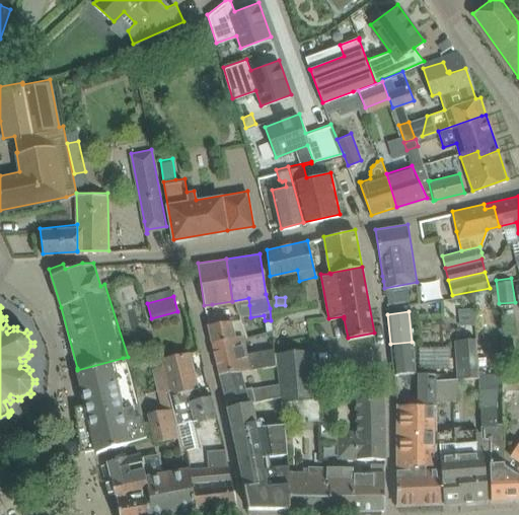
[(276,363),(274,351),(274,348),(246,352),(242,334),(245,333),(240,317),(231,319),(208,323),(219,372),(241,369),(242,371),(276,366),(276,363)]
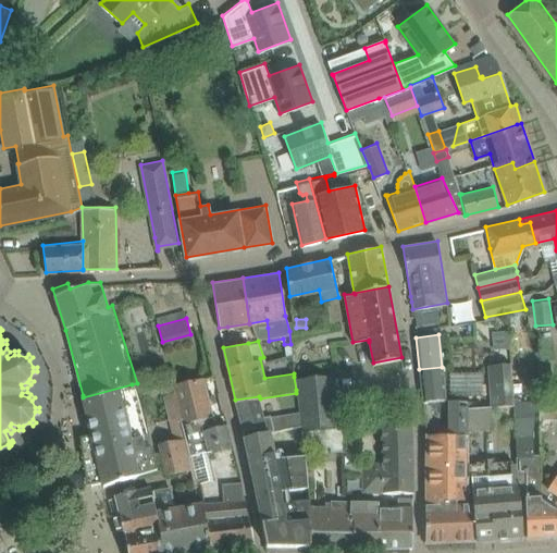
[(508,361),(493,361),(495,404),(510,403),(508,361)]
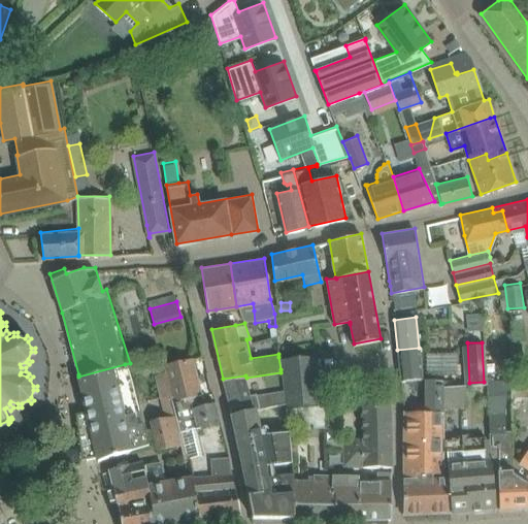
[(419,348),(397,350),(401,380),(422,378),(419,348)]
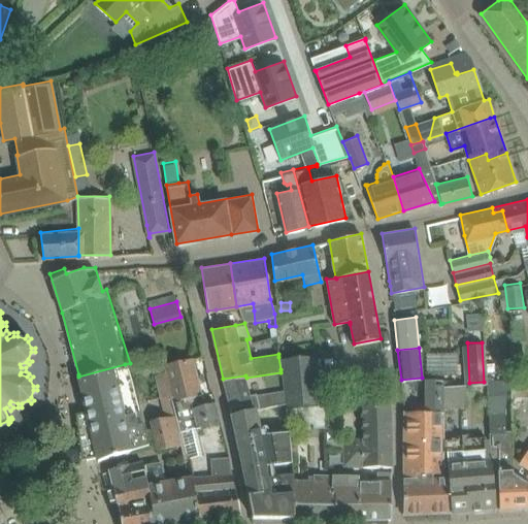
[(294,356),(278,357),(281,369),(281,372),(282,389),(283,391),(283,399),(284,407),(311,404),(320,403),(315,354),(294,356)]
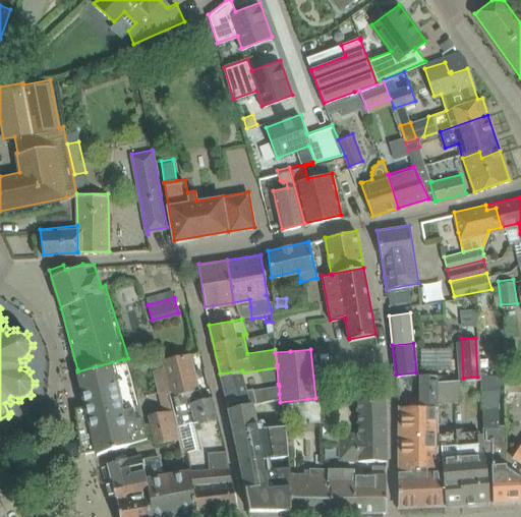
[(181,448),(189,469),(197,513),(197,514),(198,513),(237,510),(228,469),(226,451),(213,396),(201,399),(190,351),(160,357),(162,364),(151,367),(161,411),(150,413),(157,443),(178,437),(181,448)]
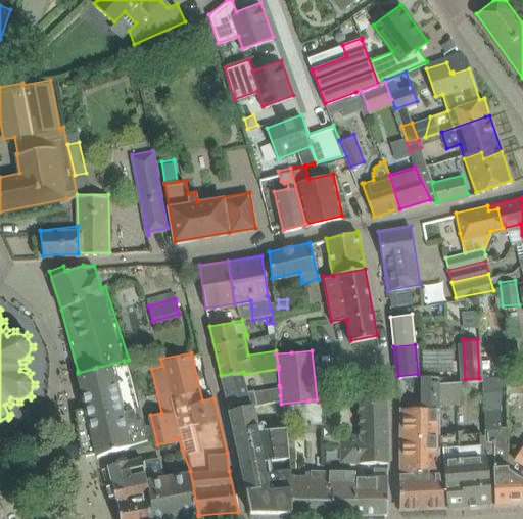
[(124,361),(78,373),(78,374),(97,455),(147,439),(132,375),(128,376),(124,361)]
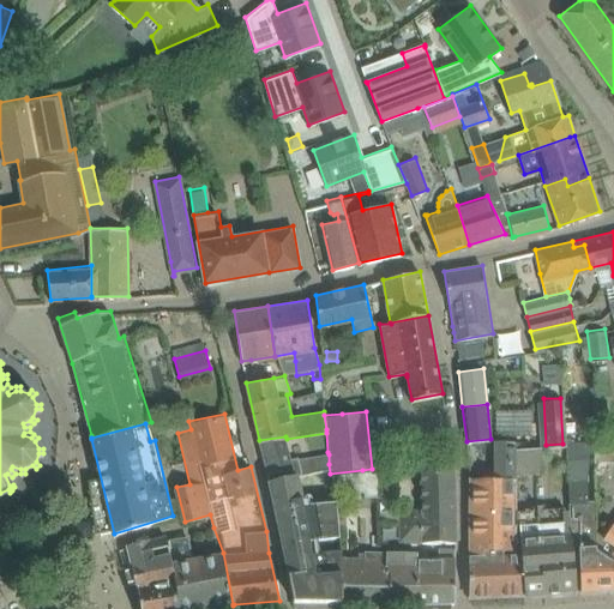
[(286,436),(259,440),(269,480),(302,471),(298,457),(298,454),(290,456),(287,439),(286,436)]
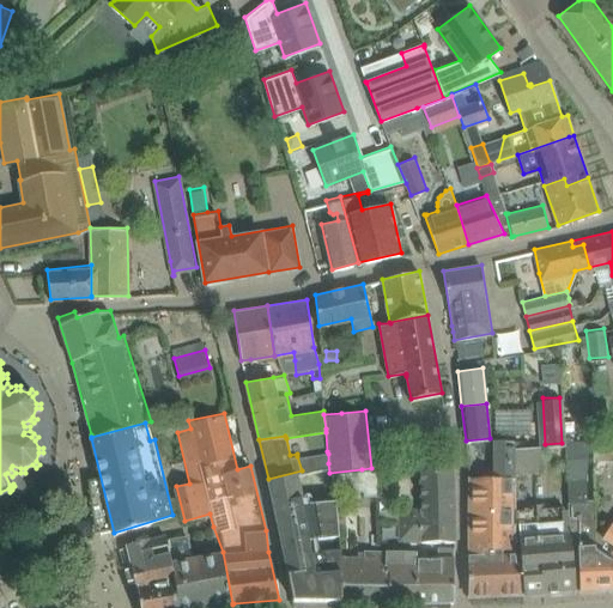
[(587,456),(584,437),(565,439),(566,457),(587,456)]
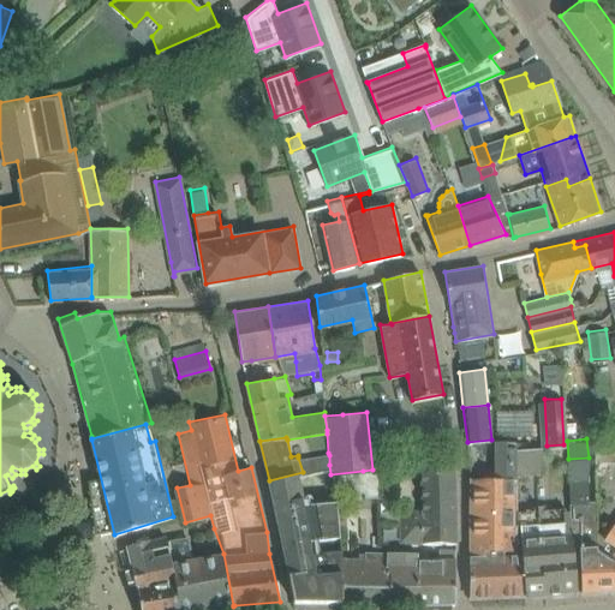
[(517,471),(517,447),(517,440),(496,441),(497,478),(470,478),(470,598),(526,596),(520,524),(517,524),(517,509),(518,477),(517,477),(517,471)]
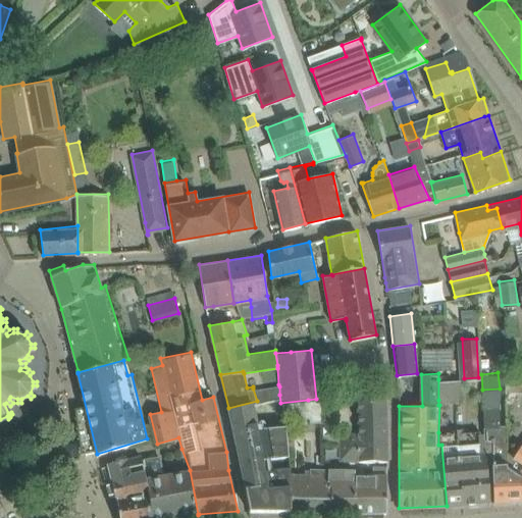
[(521,374),(505,374),(505,391),(521,391),(521,374)]
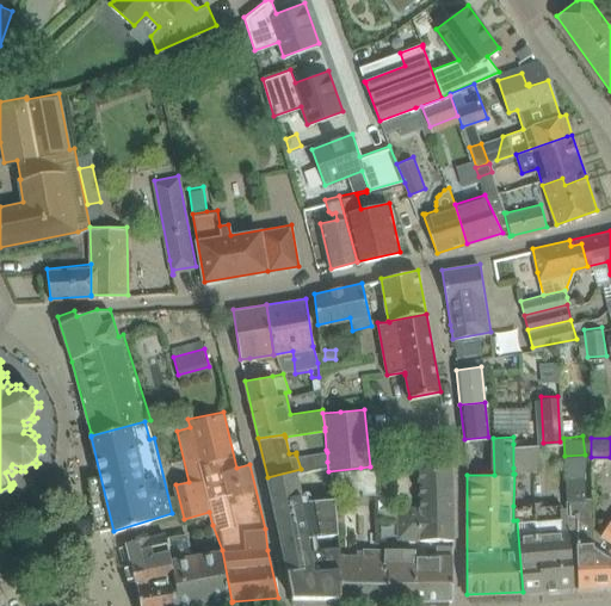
[(539,443),(513,444),(513,468),(541,467),(539,443)]
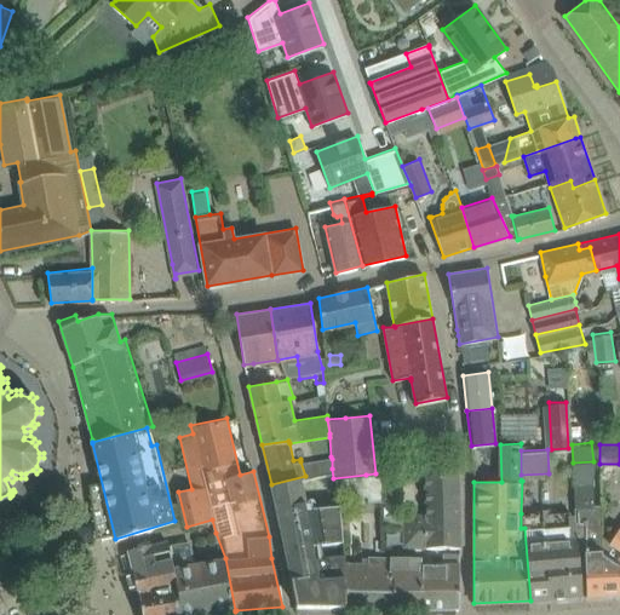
[(332,459),(331,457),(300,461),(305,476),(314,473),(332,469),(332,459)]
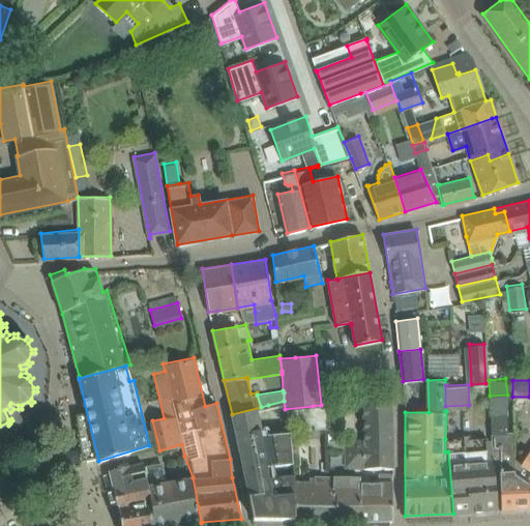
[(345,465),(365,467),(392,467),(391,404),(363,405),(364,441),(346,439),(345,465)]
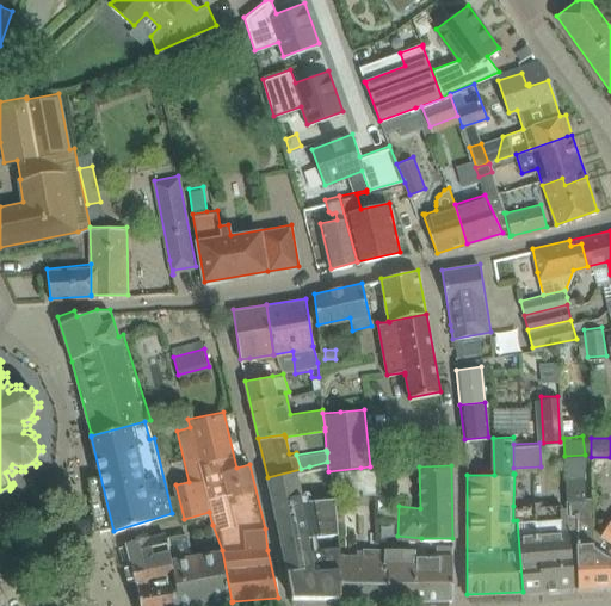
[(370,467),(360,468),(362,493),(377,492),(376,474),(376,469),(370,469),(370,467)]
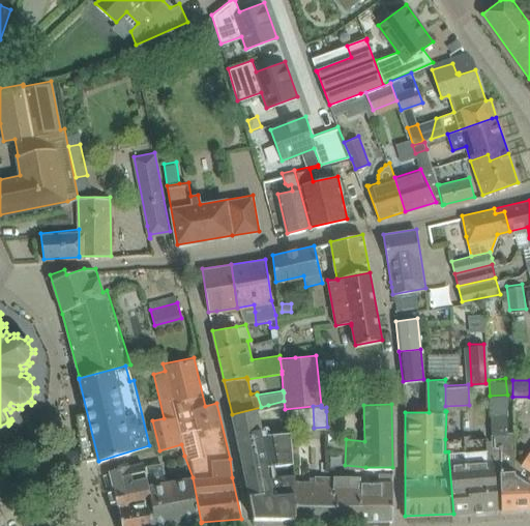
[(297,519),(294,480),(290,431),(261,434),(257,409),(232,415),(242,462),(254,519),(255,519),(293,519),(295,519),(297,519)]
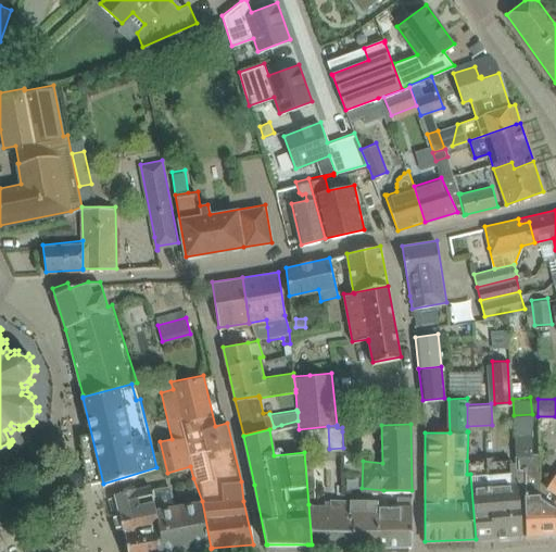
[(555,509),(552,506),(541,499),(539,449),(532,450),(531,430),(514,430),(518,488),(525,488),(525,513),(526,535),(547,534),(553,534),(555,532),(555,509)]
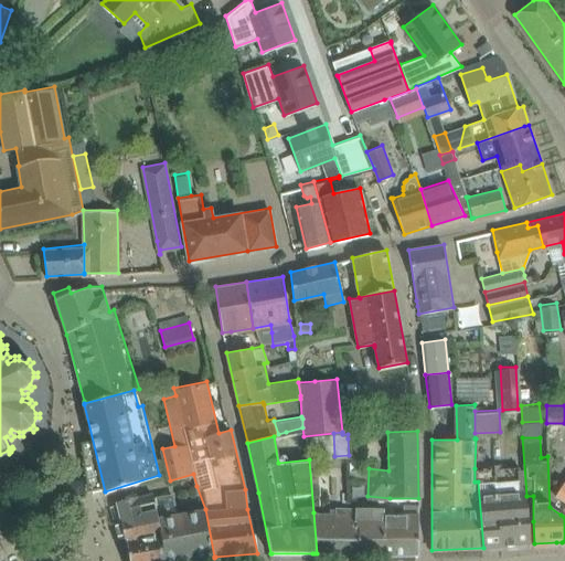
[(520,465),(475,468),(475,482),(478,482),(483,548),(530,543),(529,521),(526,505),(523,505),(520,465)]
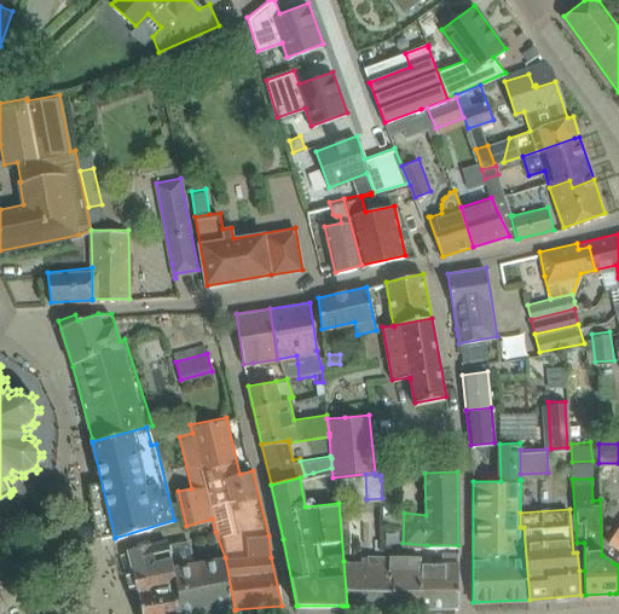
[(190,538),(169,543),(167,543),(177,584),(177,586),(178,585),(180,594),(171,596),(174,613),(209,613),(235,609),(225,557),(195,562),(190,538)]
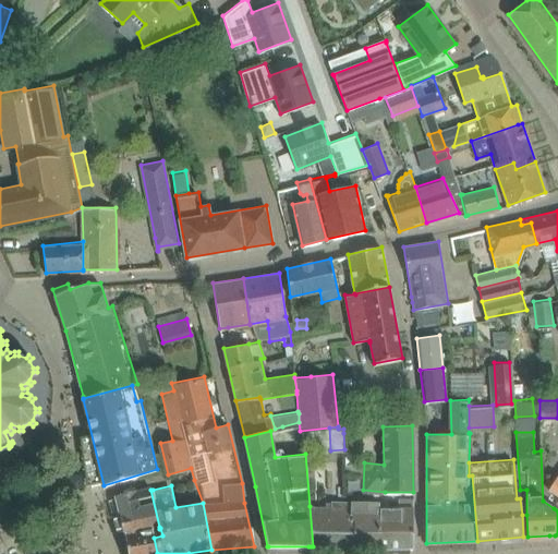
[(119,514),(123,534),(159,527),(150,490),(153,490),(152,486),(114,495),(119,514)]
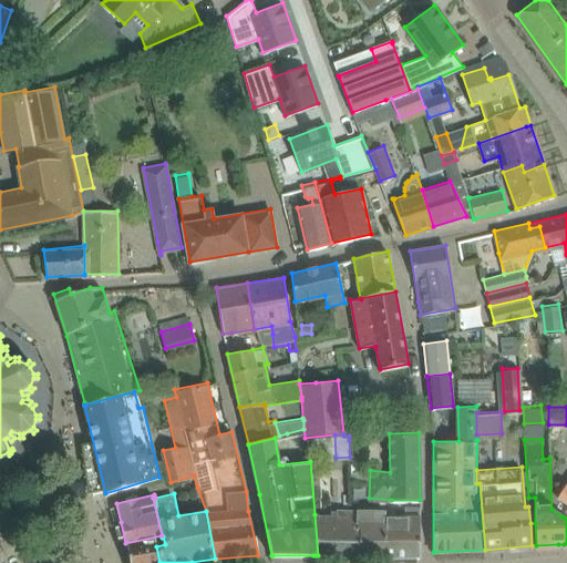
[(358,509),(358,526),(359,526),(359,555),(420,555),(421,504),(405,504),(405,515),(395,515),(393,511),(384,511),(384,510),(358,509)]
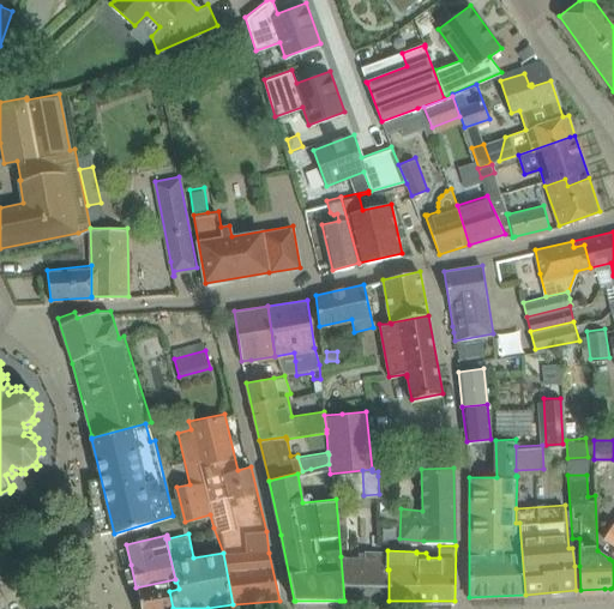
[(359,556),(341,556),(344,601),(389,601),(389,570),(387,570),(387,550),(363,548),(363,550),(357,549),(359,556)]
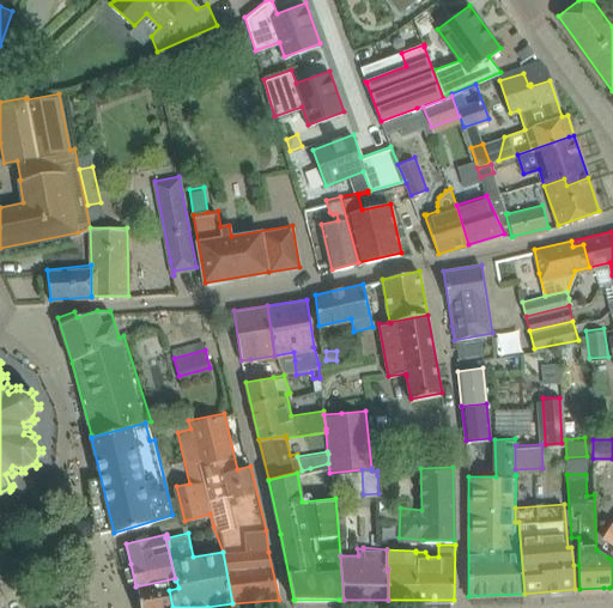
[(173,607),(169,590),(178,588),(176,579),(175,581),(175,578),(135,587),(140,607),(173,607)]
